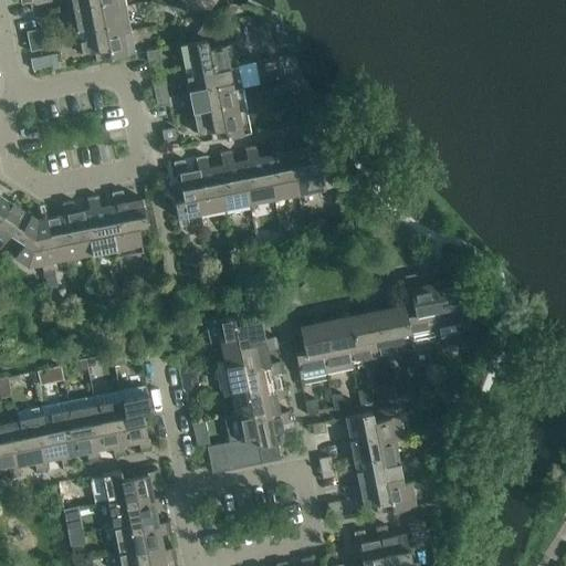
[(71,0),(73,7),(98,2),(101,11),(126,6),(124,0),(71,0)]
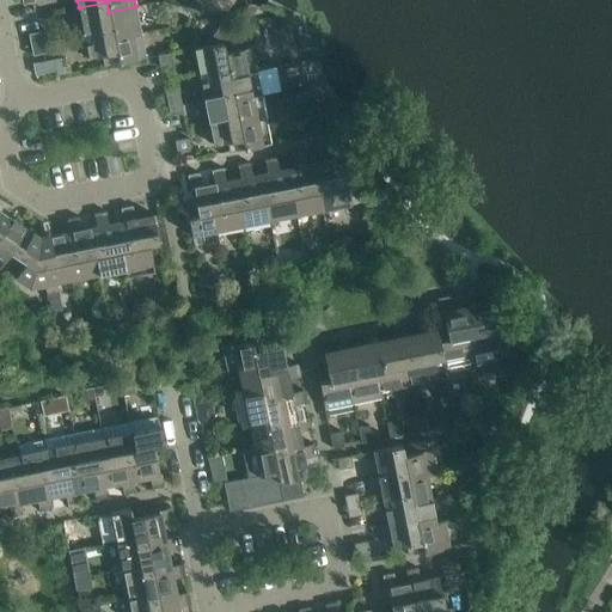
[(136,6),(109,12),(106,2),(79,7),(84,34),(111,29),(114,38),(141,34),(136,6)]
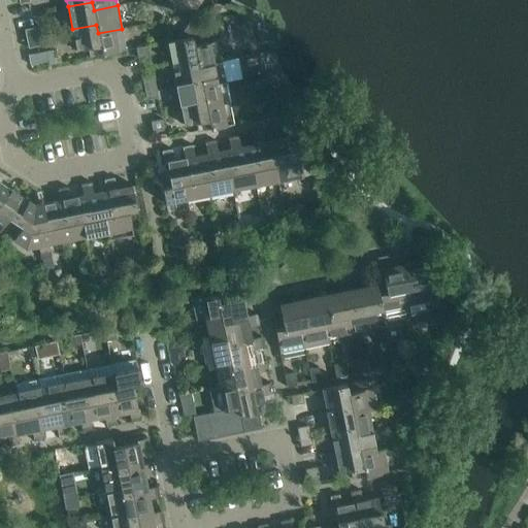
[(199,26),(201,35),(192,37),(167,42),(171,63),(196,58),(198,66),(222,62),(218,41),(224,39),(221,21),(199,25),(199,26)]
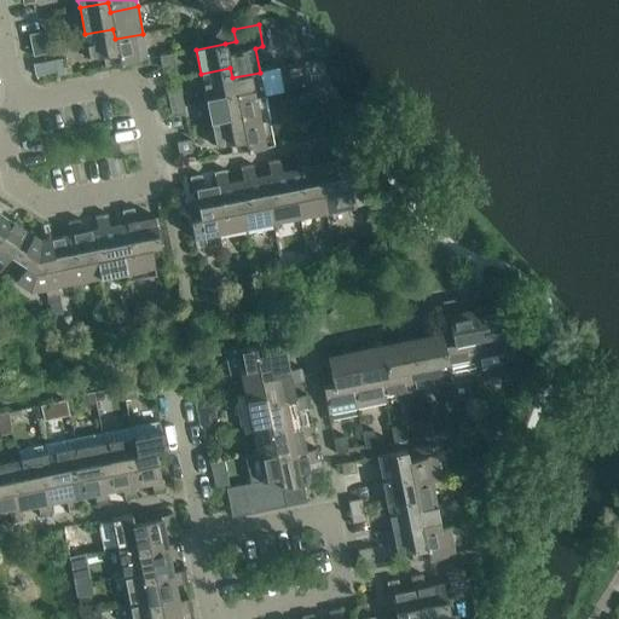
[(224,24),(215,36),(225,44),(236,41),(233,30),(224,24)]
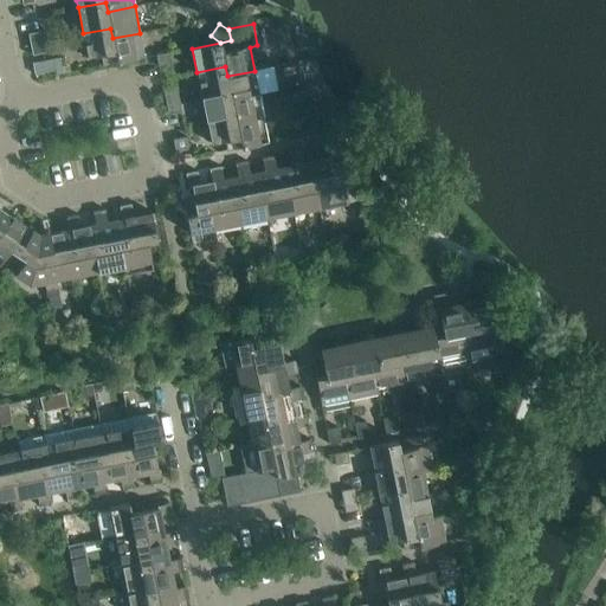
[(101,56),(103,65),(144,57),(140,33),(113,38),(110,28),(83,33),(88,58),(101,56)]
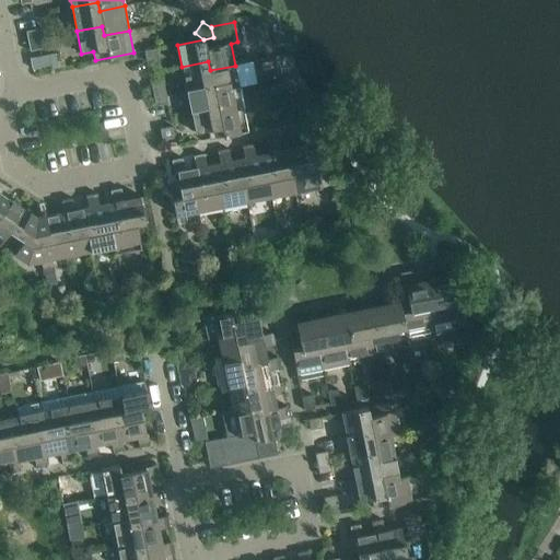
[(38,28),(26,31),(27,42),(41,38),(38,28)]
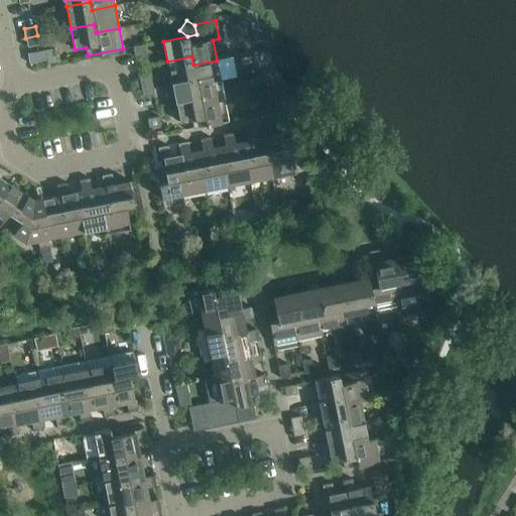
[(27,47),(39,44),(37,35),(25,38),(27,47)]
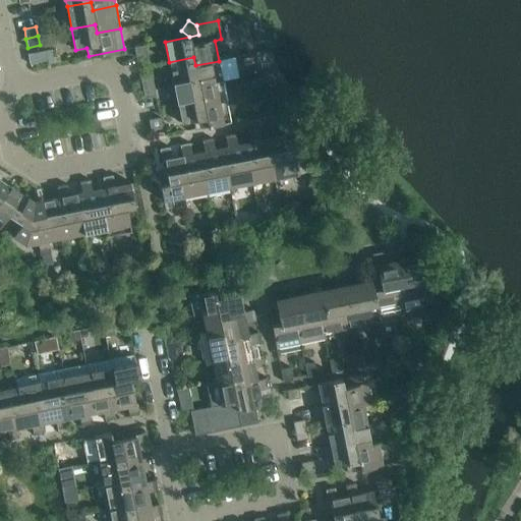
[(146,45),(134,47),(136,57),(148,55),(146,45)]
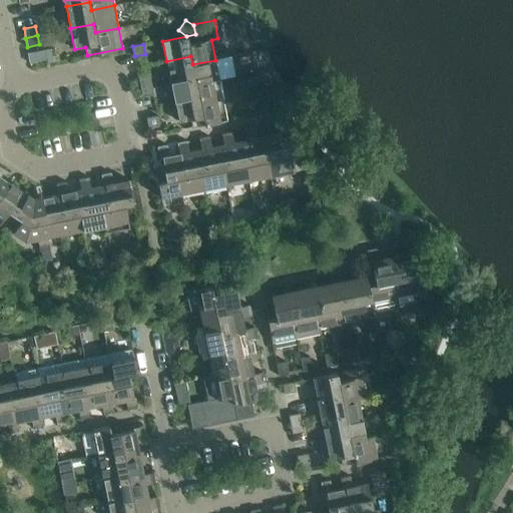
[(215,60),(192,64),(190,56),(166,61),(170,81),(194,76),(196,84),(219,80),(215,60)]
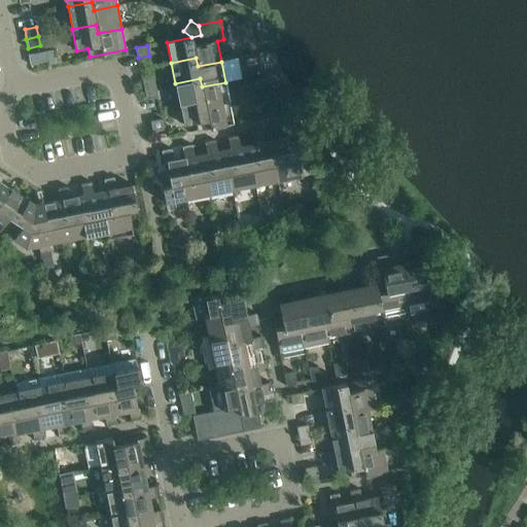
[(153,78),(142,80),(144,90),(155,88),(153,78)]
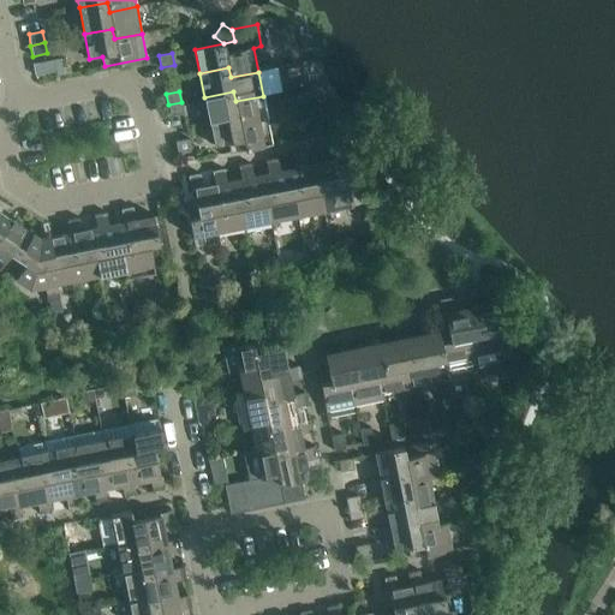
[(240,125),(268,120),(263,96),(236,101),(233,91),(204,97),(209,121),(238,115),(240,125)]
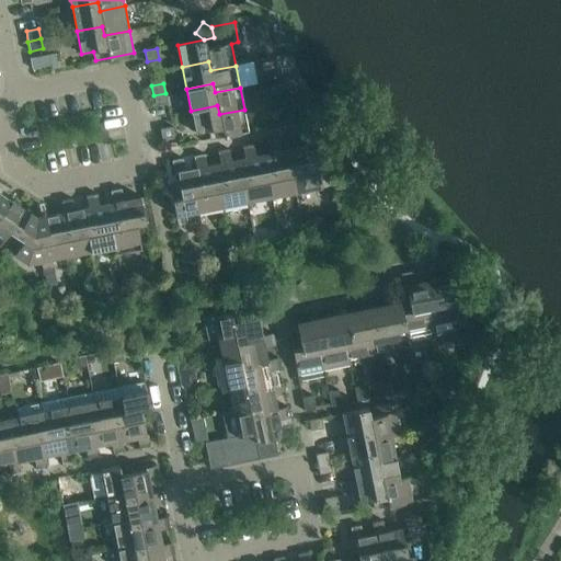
[(156,105),(168,103),(165,93),(153,95),(156,105)]
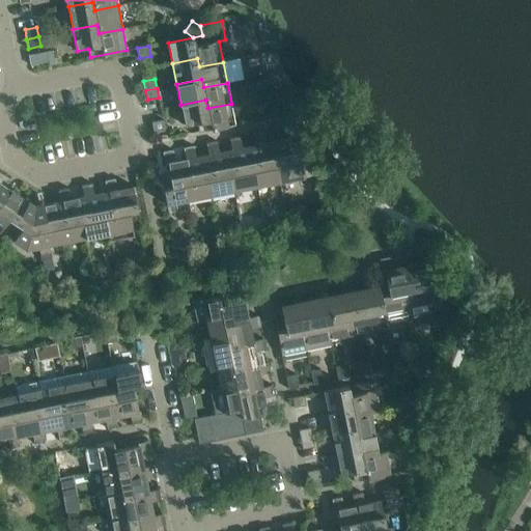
[(199,132),(235,124),(231,104),(207,108),(205,100),(180,105),(185,126),(197,123),(199,132)]
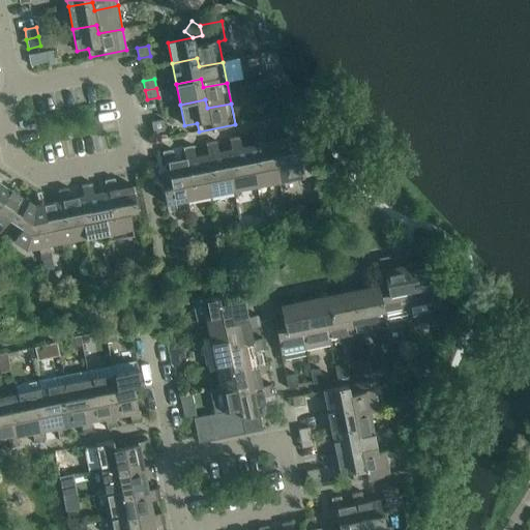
[(163,120),(151,122),(153,133),(165,129),(163,120)]
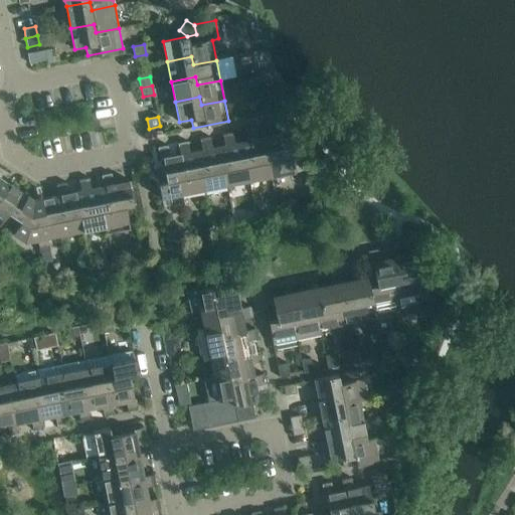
[(292,157),(300,155),(295,131),(280,134),(278,124),(268,126),(270,136),(273,136),(277,159),(269,161),(272,177),(295,172),(292,157)]
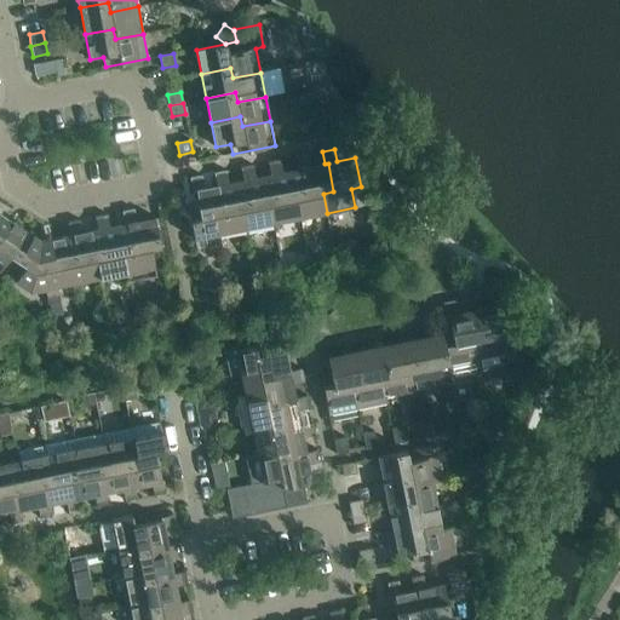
[(310,167),(308,154),(296,156),(298,170),(300,168),(306,197),(297,199),(300,218),(327,213),(323,194),(333,191),(328,164),(325,164),(310,167)]
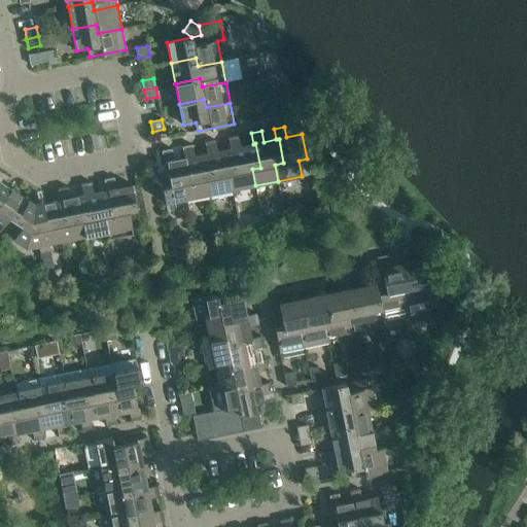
[(253,144),(240,146),(238,136),(227,138),(230,148),(233,148),(237,172),(229,174),(232,190),(255,185),(252,169),(260,168),(255,143),(253,144)]
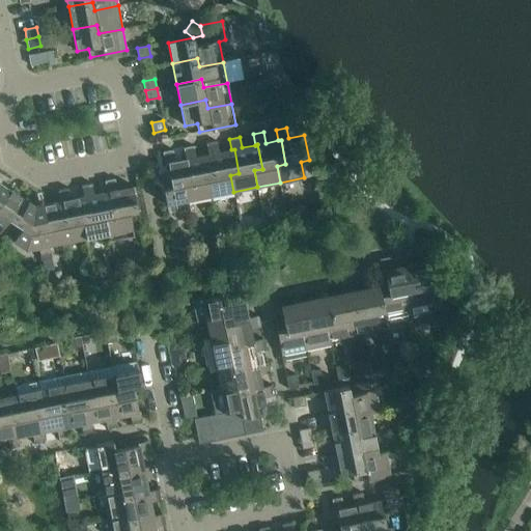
[(206,143),(208,155),(211,154),(216,178),(207,179),(211,196),(233,192),(230,175),(239,173),(234,149),(231,149),(219,152),(217,141),(206,143)]
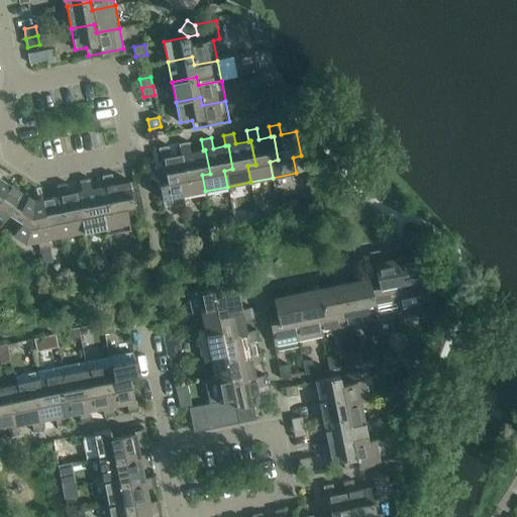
[(190,152),(188,142),(178,144),(181,154),(183,154),(188,178),(179,180),(183,196),(205,191),(202,175),(210,174),(205,149),(203,150),(190,152)]
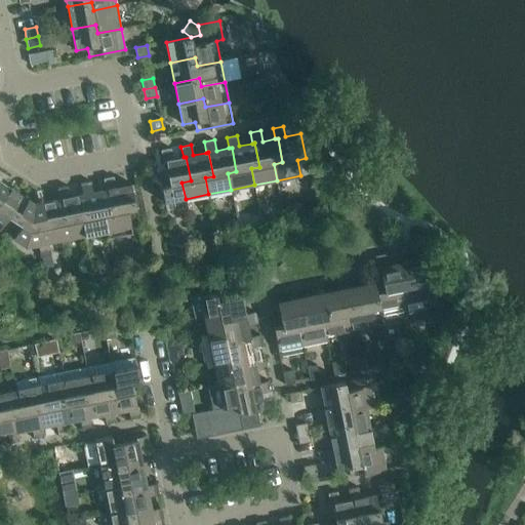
[(186,157),(184,157),(173,159),(170,149),(160,151),(163,162),(164,161),(167,172),(158,174),(164,203),(186,199),(182,183),(191,180),(186,157)]
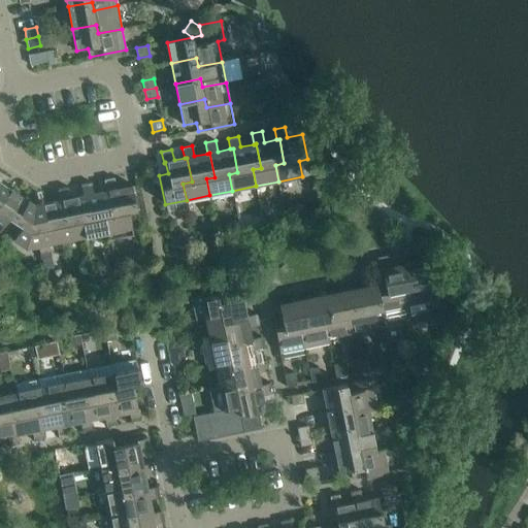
[(128,211),(136,210),(132,186),(117,189),(114,177),(104,179),(106,191),(108,191),(113,215),(105,216),(107,231),(109,240),(133,236),(128,211)]
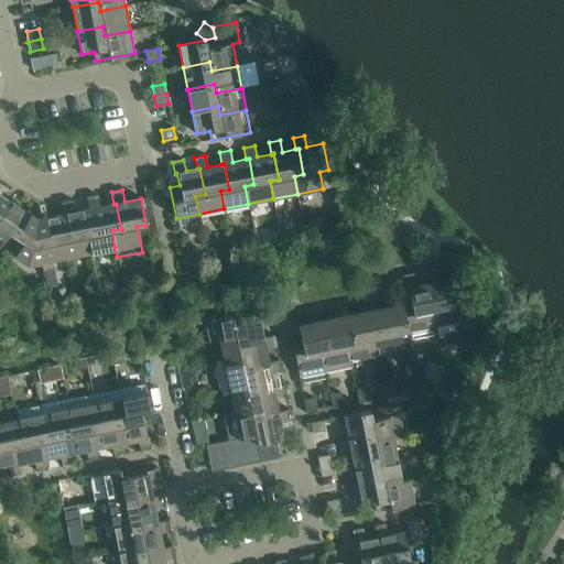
[(0,219),(11,203),(0,195),(0,219)]
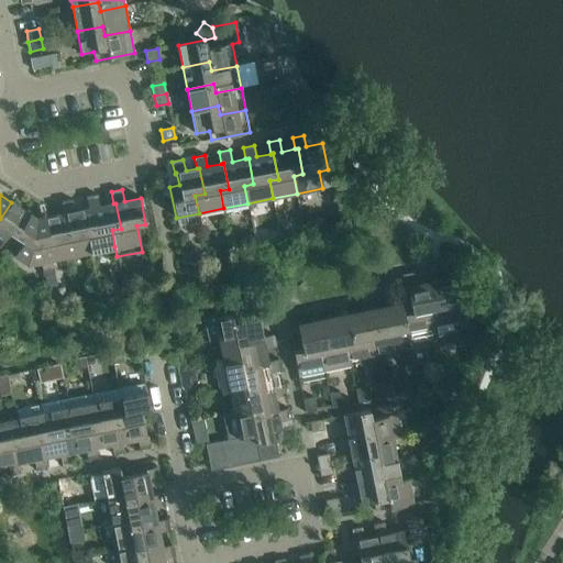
[(116,203),(113,203),(99,207),(97,195),(86,197),(89,209),(91,208),(96,233),(87,235),(90,252),(114,246),(112,230),(121,229),(116,203)]
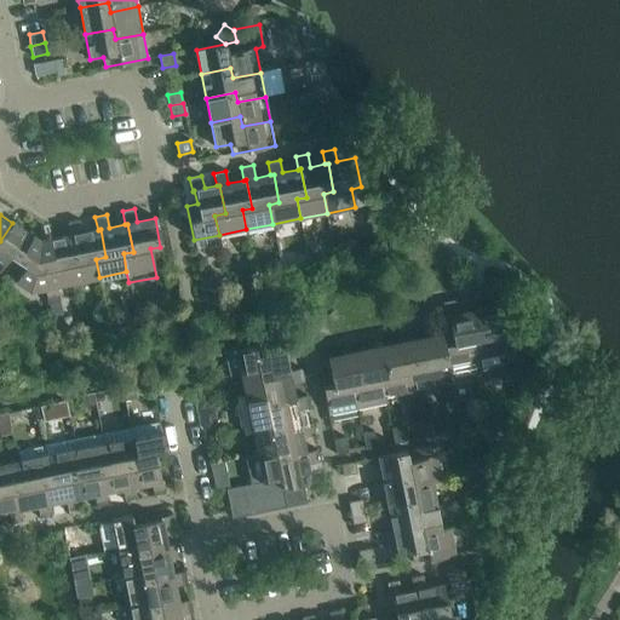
[(101,229),(98,230),(82,233),(80,219),(68,222),(70,235),(74,235),(79,263),(69,265),(73,283),(99,277),(96,259),(105,257),(101,229)]
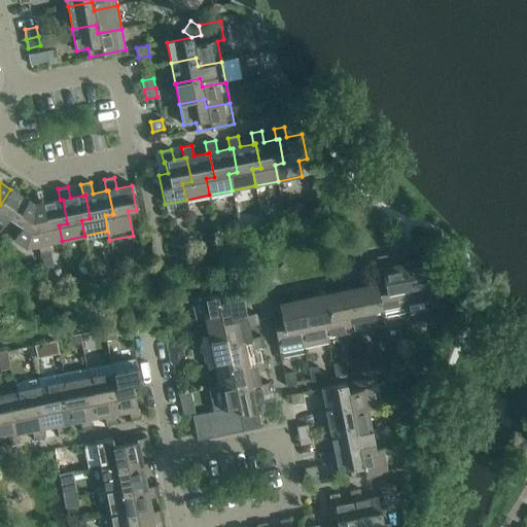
[(10,189),(0,205),(0,230),(6,235),(29,201),(10,189)]
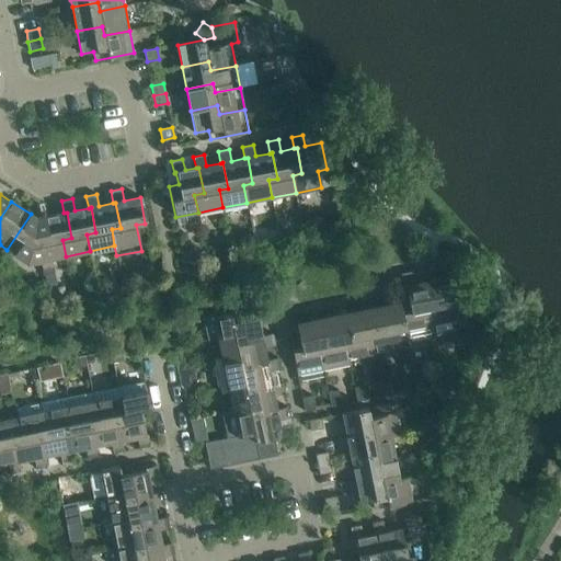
[(41,261),(44,275),(55,273),(52,259),(66,256),(63,240),(71,238),(67,213),(64,213),(44,217),(49,242),(41,243),(44,260),(41,261)]
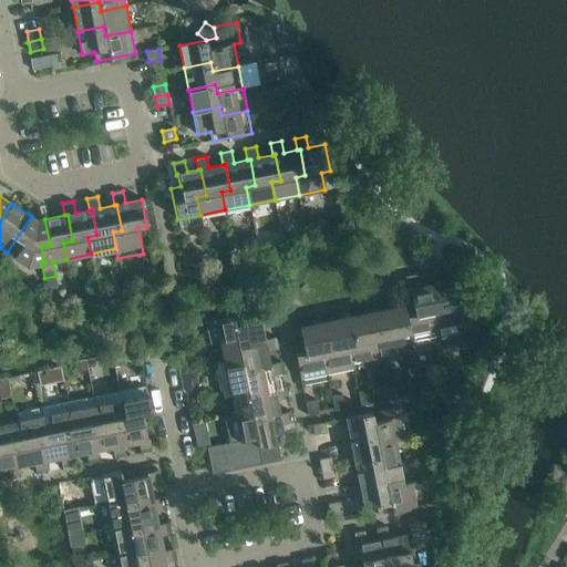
[(28,266),(41,264),(44,263),(41,246),(50,245),(44,219),(38,220),(31,216),(7,253),(28,266)]
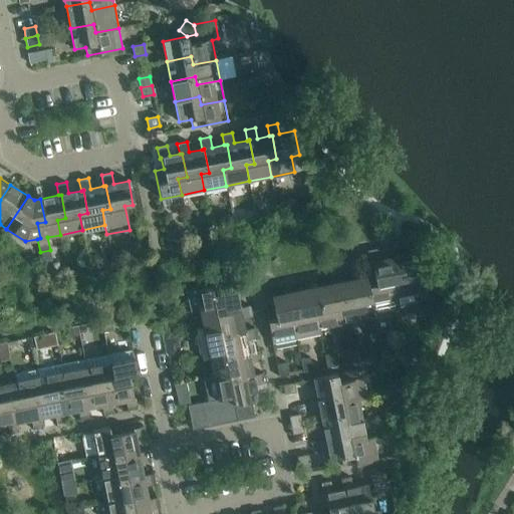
[(175,230),(166,231),(168,240),(177,239),(175,230)]
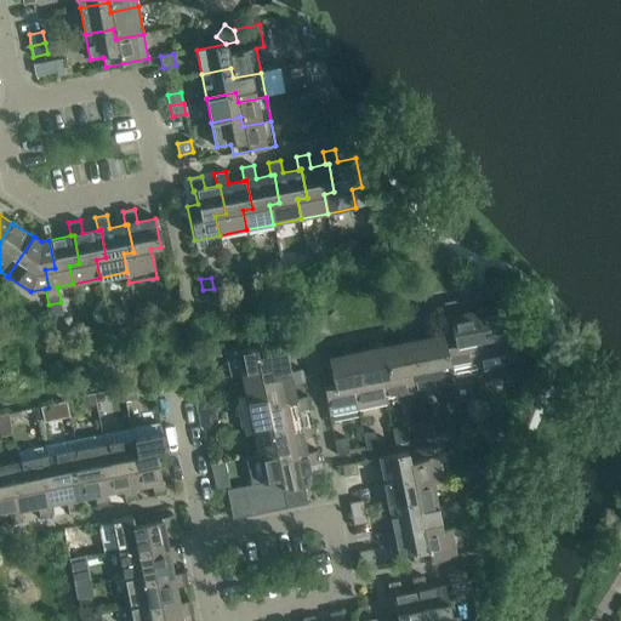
[(472,297),(476,311),(478,311),(484,339),(473,340),(479,368),(508,362),(507,353),(502,335),(513,332),(507,305),(486,308),(484,295),(472,297)]
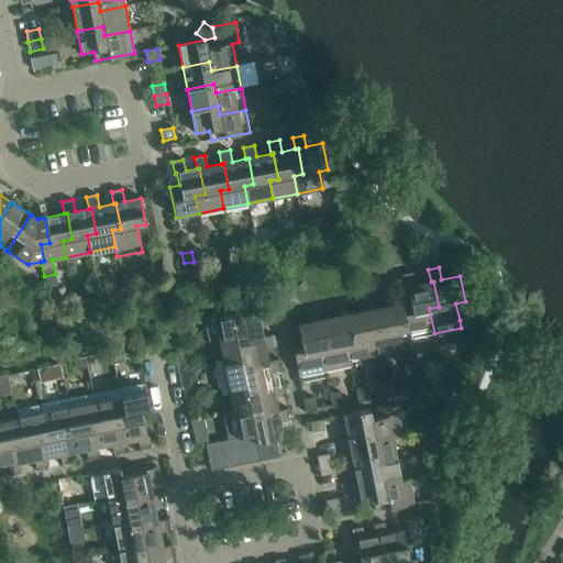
[(400,300),(400,302),(400,304),(401,304),(408,339),(434,333),(429,308),(439,307),(433,282),(431,282),(416,285),(414,273),(403,275),(405,287),(407,287),(409,298),(400,300)]
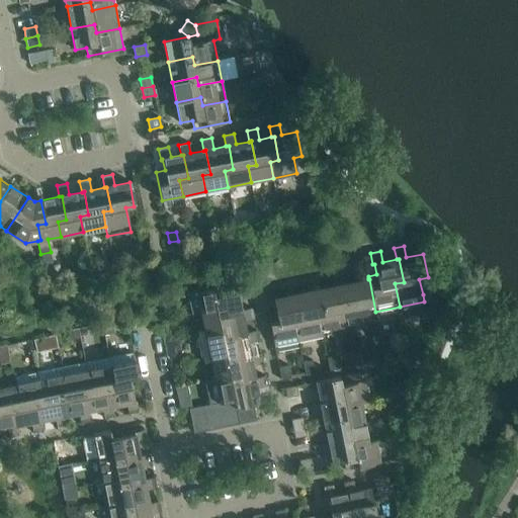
[(115,254),(114,267),(124,267),(125,254),(115,254)]
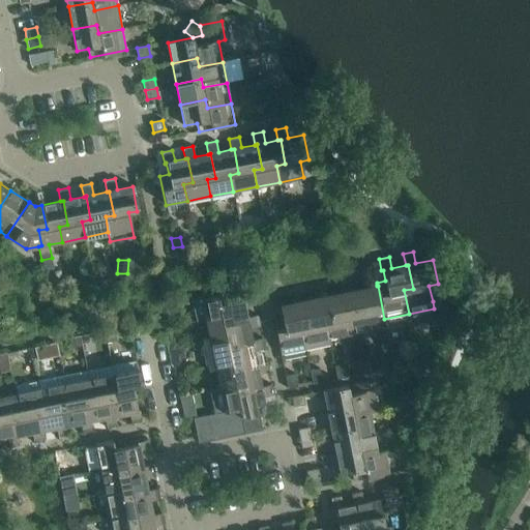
[(256,304),(254,294),(242,297),(242,298),(232,301),(228,284),(199,290),(205,319),(222,316),(224,325),(247,320),(246,318),(244,306),(256,304)]
